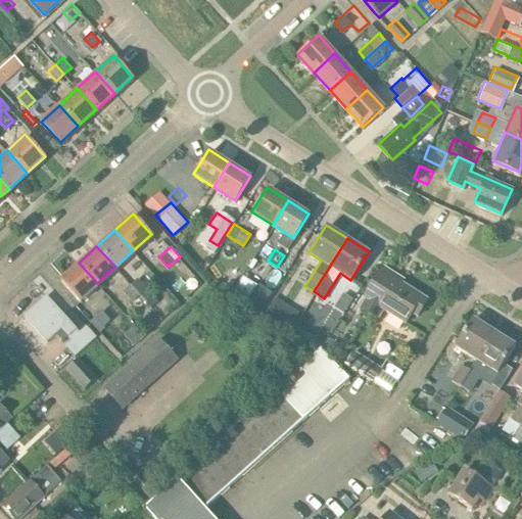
[(97,283),(79,263),(60,279),(79,299),(97,283)]
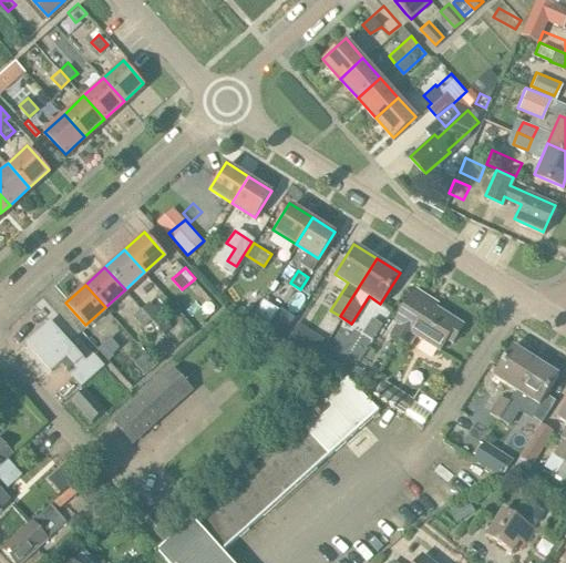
[(397,321),(390,333),(408,344),(414,333),(439,348),(445,337),(452,340),(462,324),(426,300),(429,297),(414,287),(394,320),(397,321)]
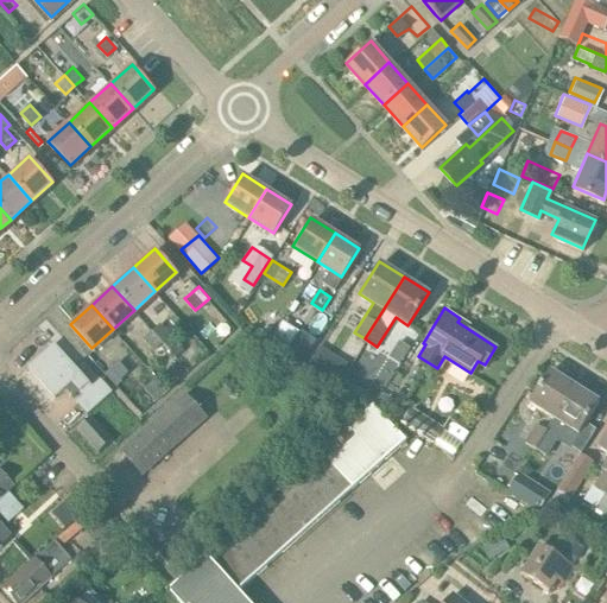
[(159,321),(151,329),(172,354),(175,356),(184,348),(159,321)]
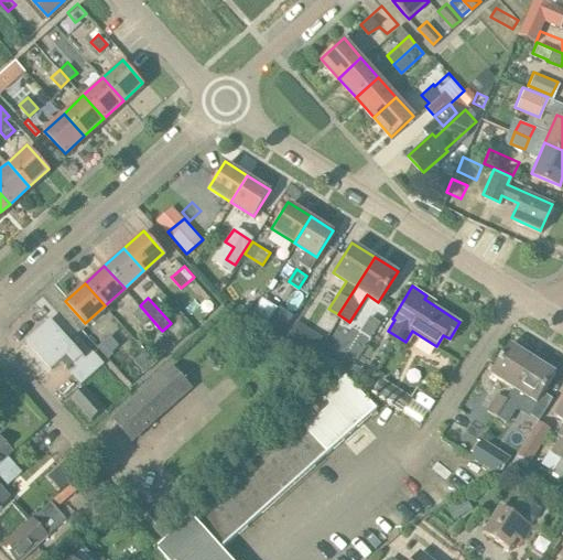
[(160,329),(140,305),(131,313),(152,335),(160,329)]
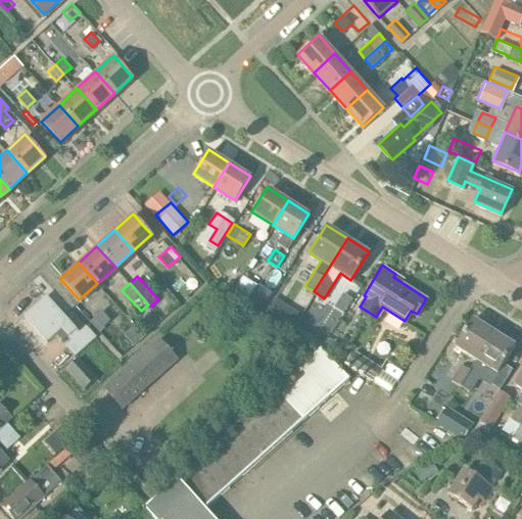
[(79,329),(45,292),(22,314),(46,339),(60,327),(69,337),(64,342),(74,354),(95,334),(85,323),(79,329)]
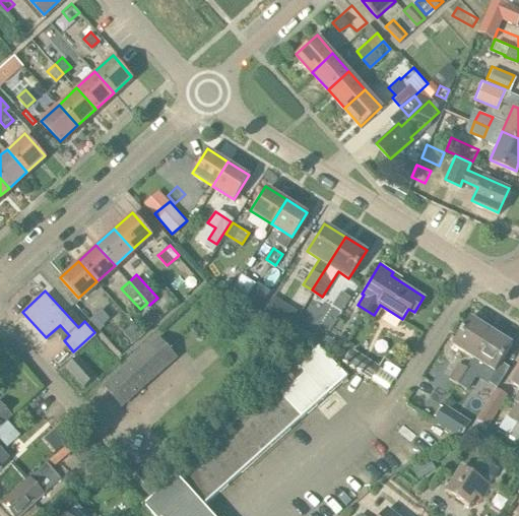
[(270,296),(265,303),(274,308),(278,301),(270,296)]
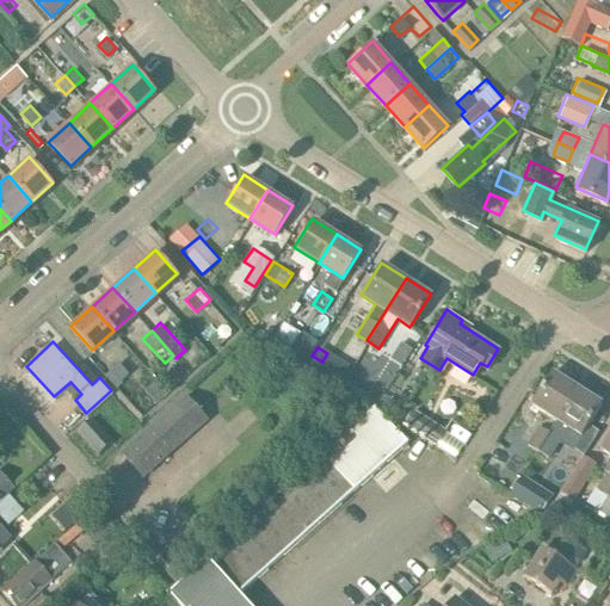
[(118,359),(105,372),(116,384),(130,372),(118,359)]
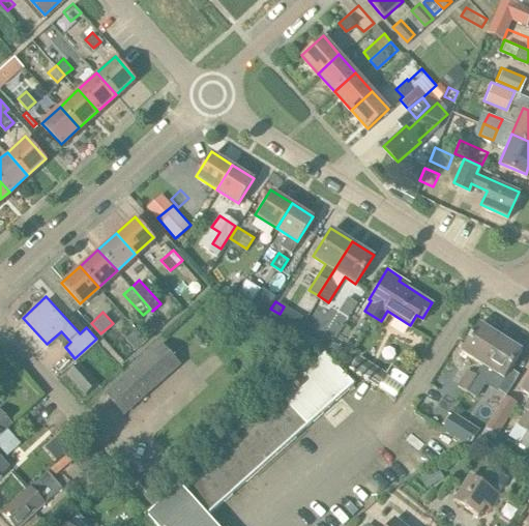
[(362,316),(355,327),(361,331),(369,320),(362,316)]
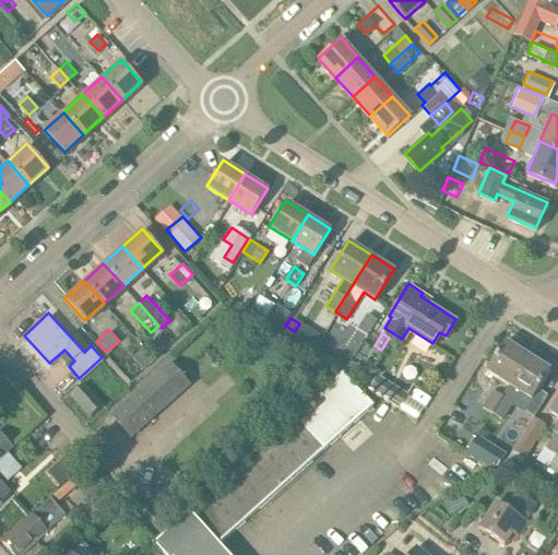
[(490,410),(526,354),(505,339),(486,368),(499,377),(482,404),(477,402),(466,420),(478,427),(489,410),(490,410)]
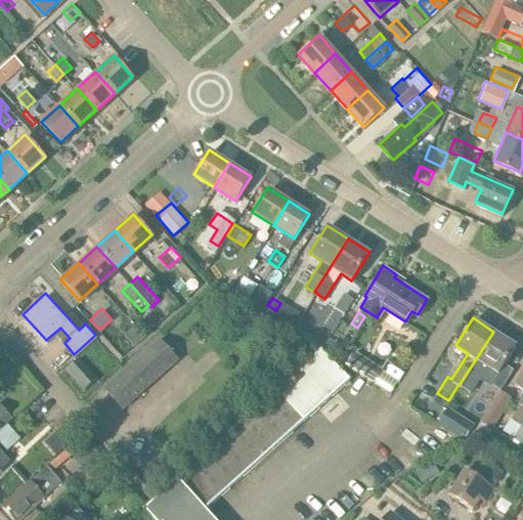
[(493,332),(460,384),(469,390),(478,376),(490,383),(491,383),(497,372),(504,362),(515,345),(493,332)]
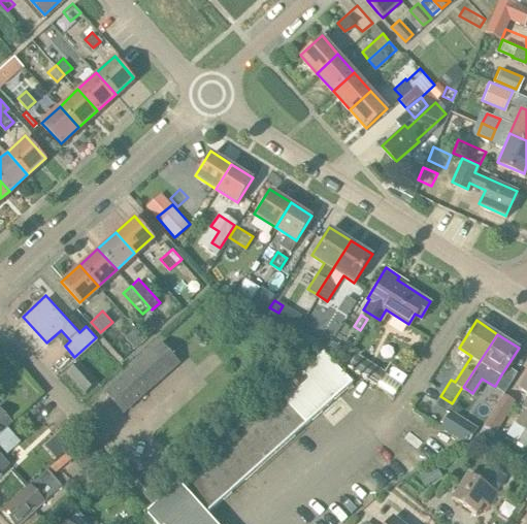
[(331,338),(324,351),(333,357),(341,346),(331,338)]
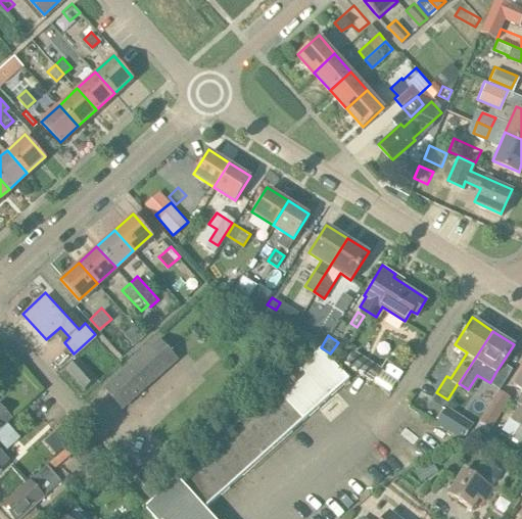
[(157,338),(104,385),(103,386),(122,407),(176,358),(157,338)]
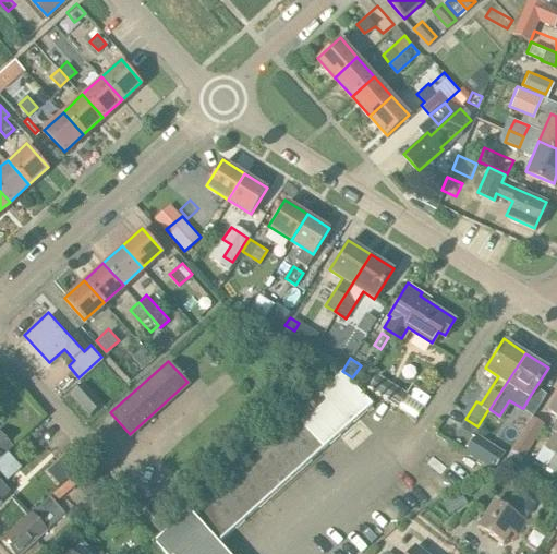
[(341,371),(157,537),(154,539),(167,553),(229,553),(218,541),(371,404),(341,371)]
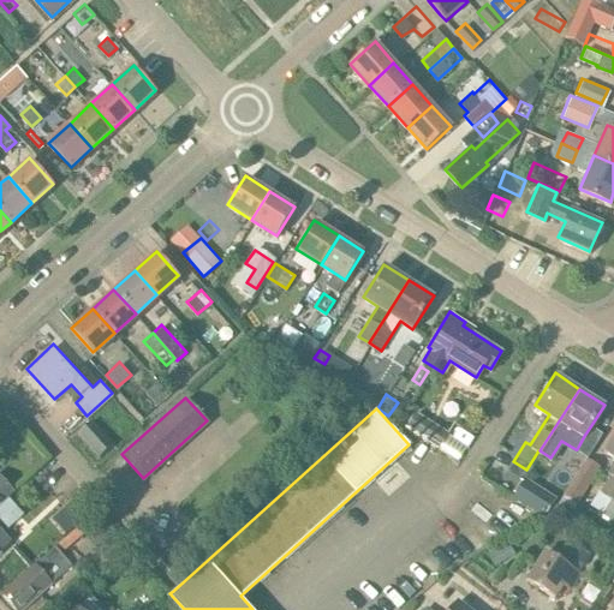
[(406,426),(437,446),(447,431),(416,412),(406,426)]
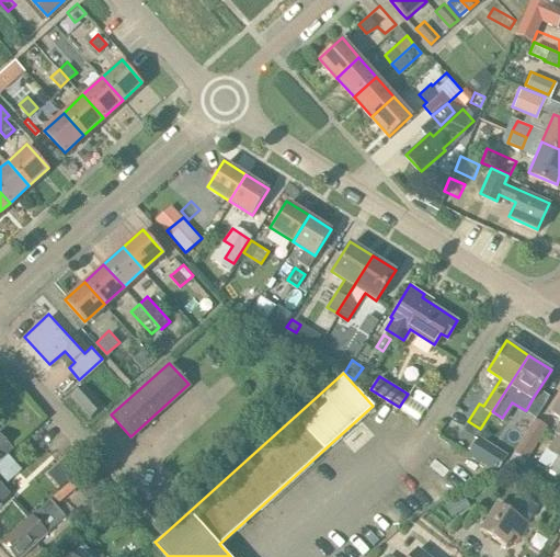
[(83,383),(70,394),(90,416),(103,405),(83,383)]
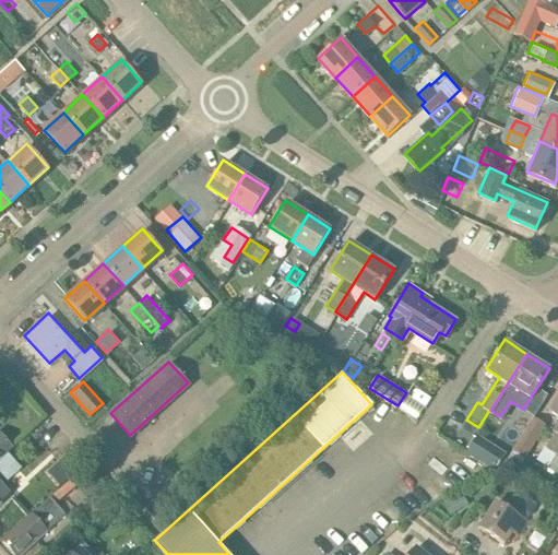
[(557,394),(548,411),(557,416),(557,418),(551,428),(555,430),(537,458),(546,464),(557,446),(557,394)]
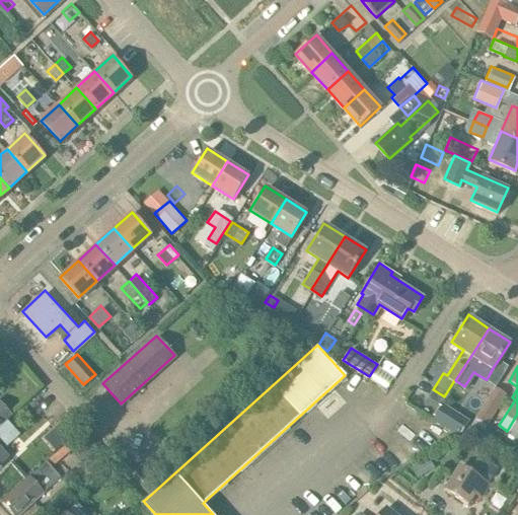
[(21,379),(21,389),(29,389),(30,379),(21,379)]
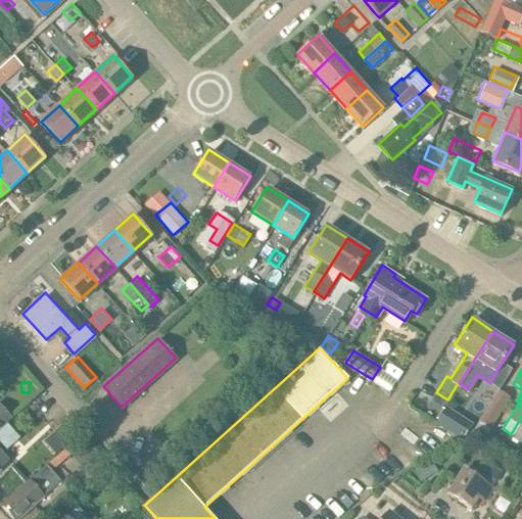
[(479,420),(489,427),(510,395),(499,388),(479,420)]
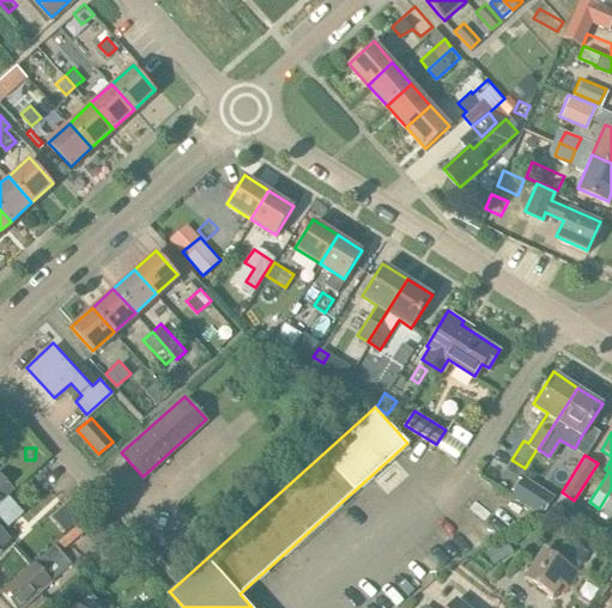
[(522,475),(509,494),(537,511),(541,515),(553,494),(522,475)]
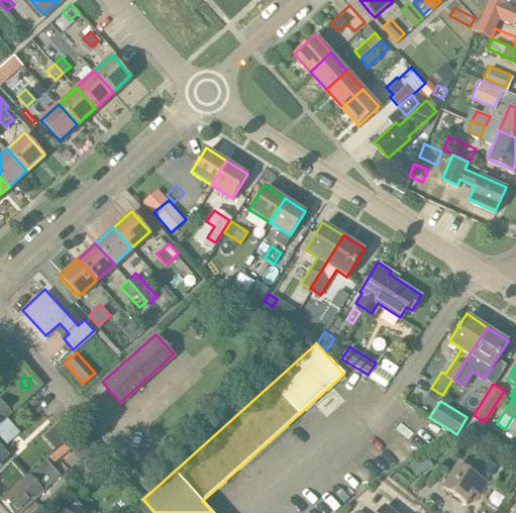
[(64,407),(58,413),(64,419),(70,414),(64,407)]
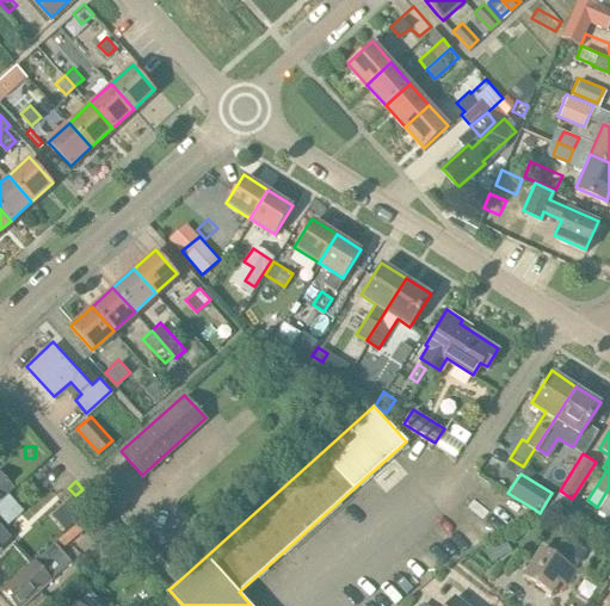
[(609,487),(597,507),(590,520),(601,526),(609,511),(609,487)]
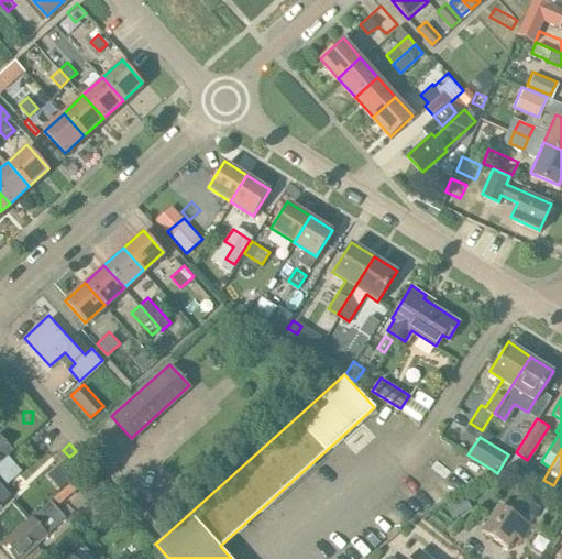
[(0,504),(1,504),(0,503),(10,494),(0,483),(0,473),(7,481),(21,469),(6,452),(0,457),(0,504)]
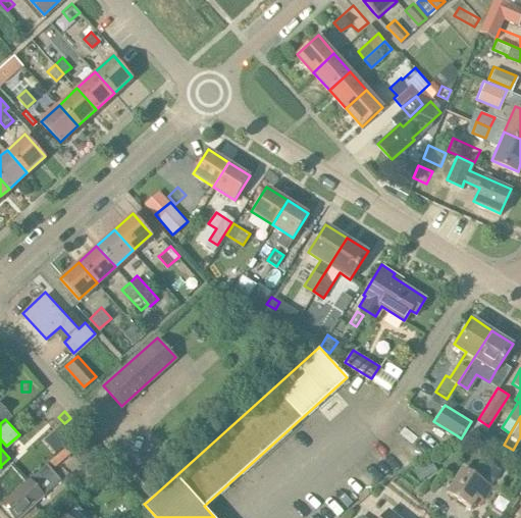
[(39,439),(31,447),(40,458),(49,451),(39,439)]
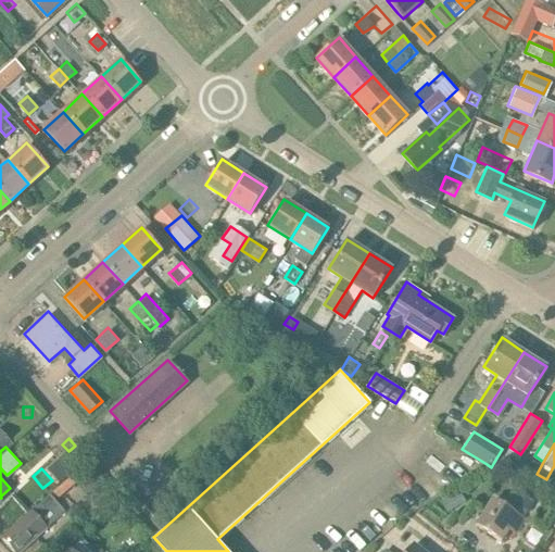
[(108,481),(89,498),(101,510),(118,493),(108,481)]
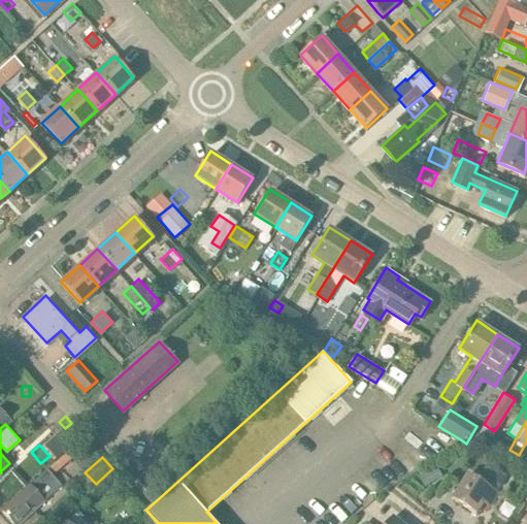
[(430,465),(419,472),(425,484),(437,477),(430,465)]
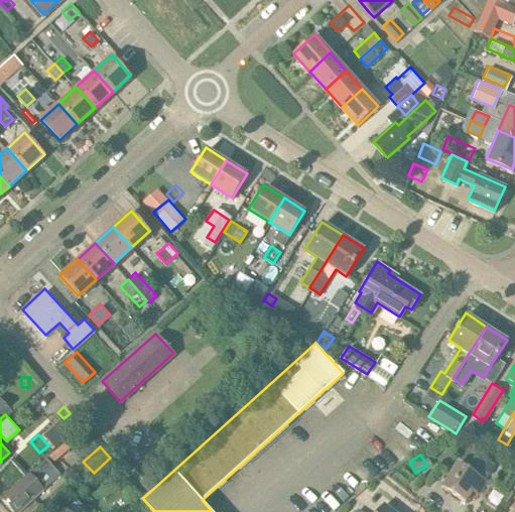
[(495,464),(483,456),(477,465),(490,472),(495,464)]
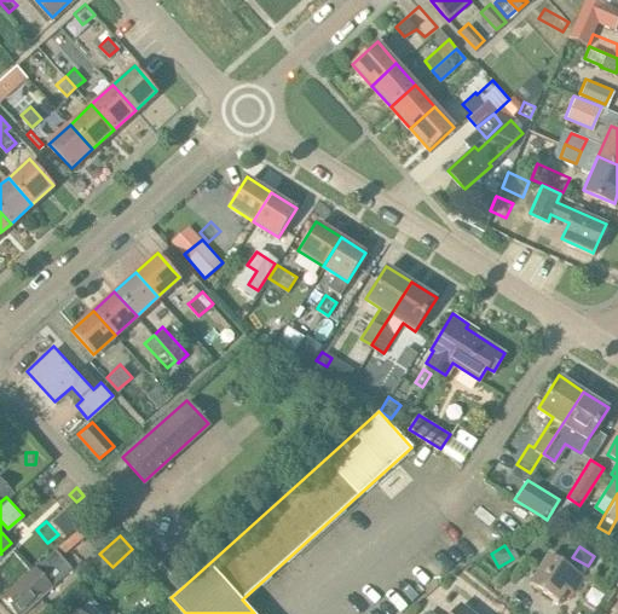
[(71,567),(55,548),(1,594),(18,613),(62,575),(71,567)]
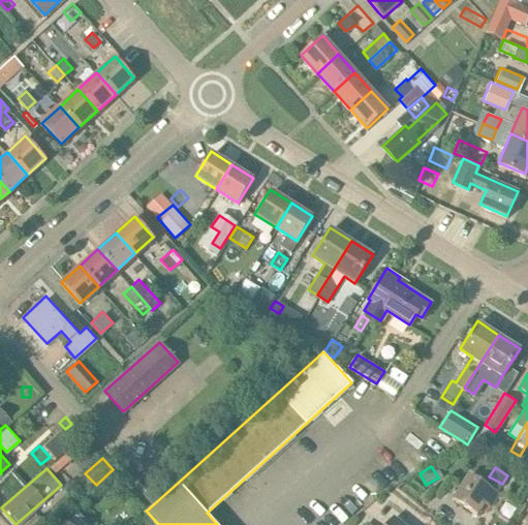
[(469,472),(464,480),(453,497),(476,513),(484,501),(489,505),(498,491),(469,472)]
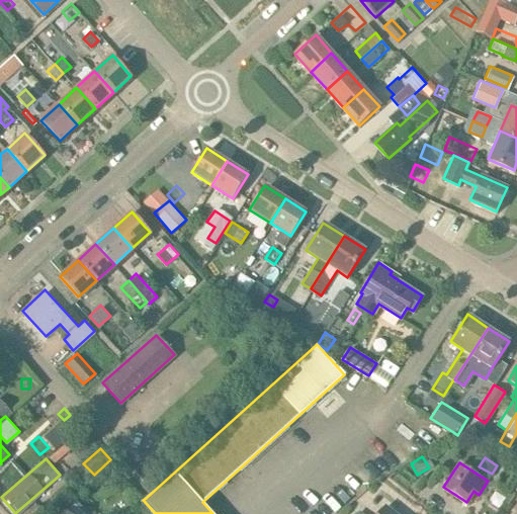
[(76,513),(79,512),(73,505),(62,513),(76,513)]
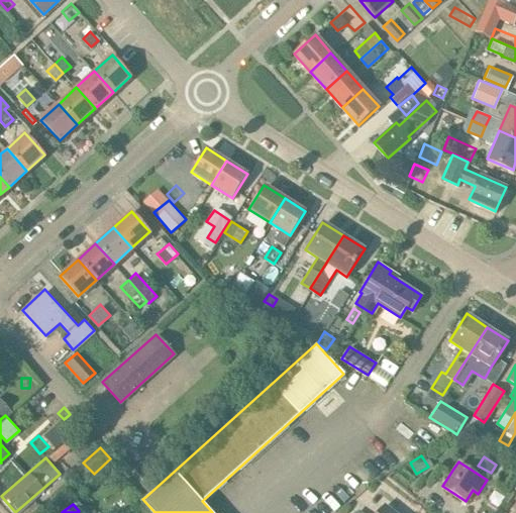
[(395,512),(384,504),(376,512),(366,512),(358,507),(354,512),(395,512)]
